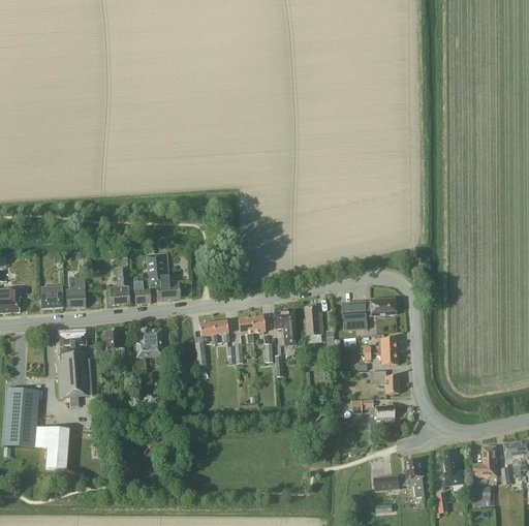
[(157,298),(179,297),(178,280),(168,281),(166,252),(146,254),(147,256),(147,264),(149,286),(156,286),(157,298)]
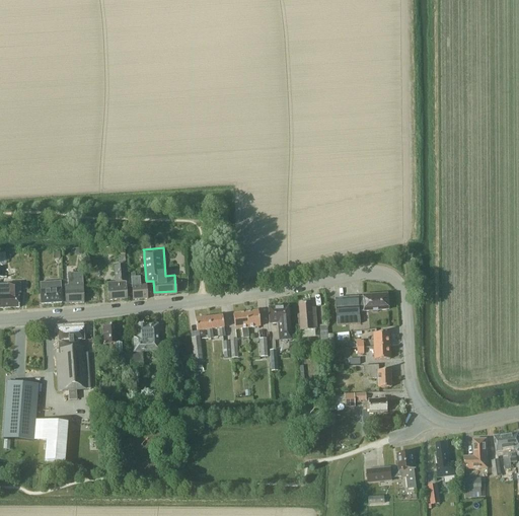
[(126,279),(127,279),(126,272),(125,263),(114,264),(115,280),(106,281),(108,298),(127,296),(126,279)]
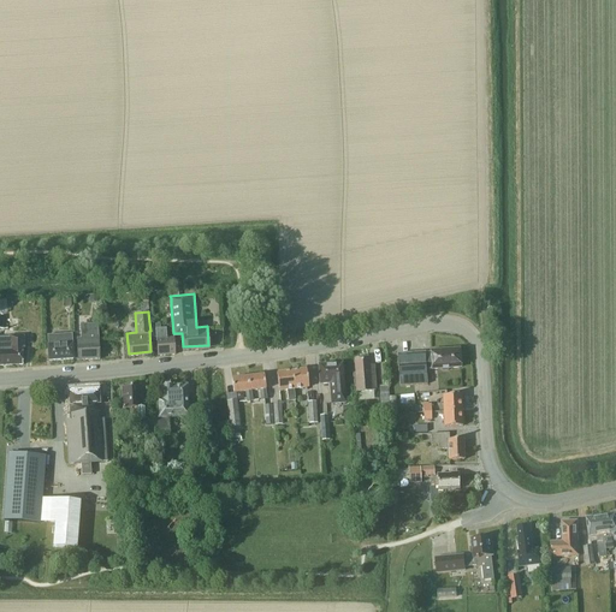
[(77,357),(99,356),(98,321),(80,322),(81,336),(76,336),(77,357)]
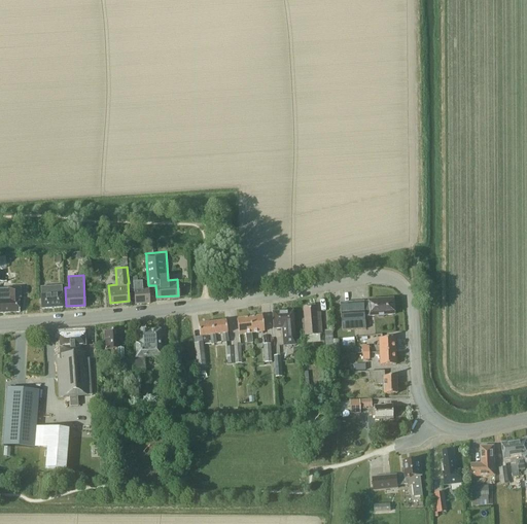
[(148,287),(142,287),(142,279),(133,279),(134,287),(135,302),(149,301),(148,287)]
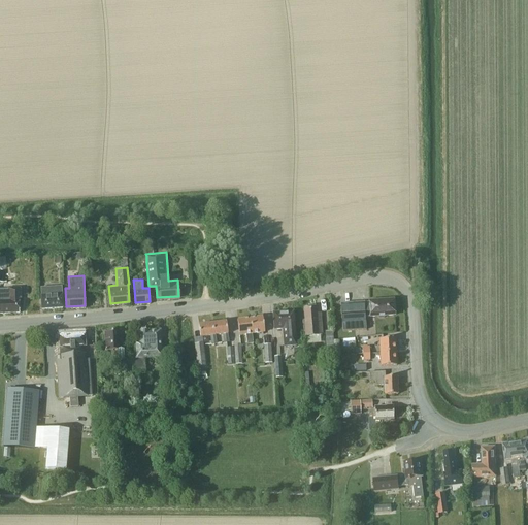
[(42,306),(63,305),(62,293),(61,285),(61,284),(40,285),(41,287),(41,294),(42,306)]
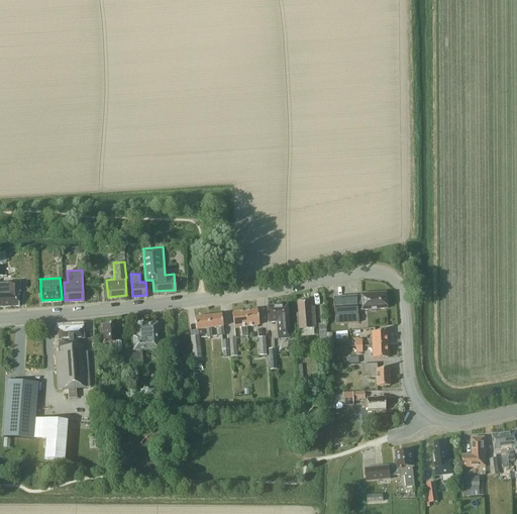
[(20,279),(7,280),(0,279),(0,292),(2,292),(2,305),(19,304),(18,290),(20,290),(20,279)]
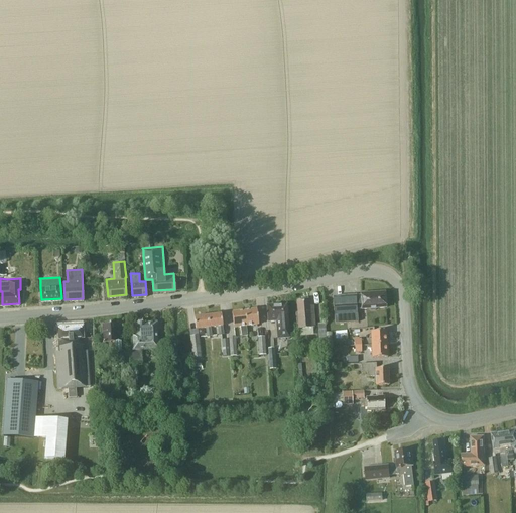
[(357,307),(369,306),(370,309),(375,308),(376,306),(385,305),(384,290),(361,292),(361,293),(333,295),(335,322),(358,319),(357,307)]
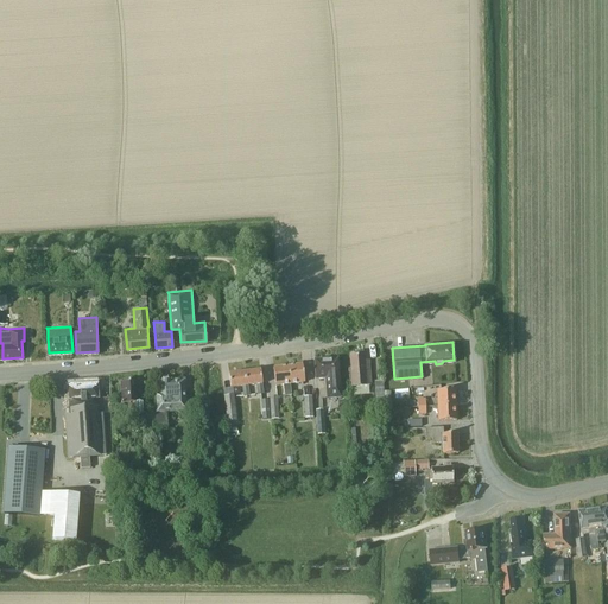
[(362,383),(371,382),(369,363),(365,364),(363,350),(349,351),(350,366),(348,366),(349,385),(362,383)]
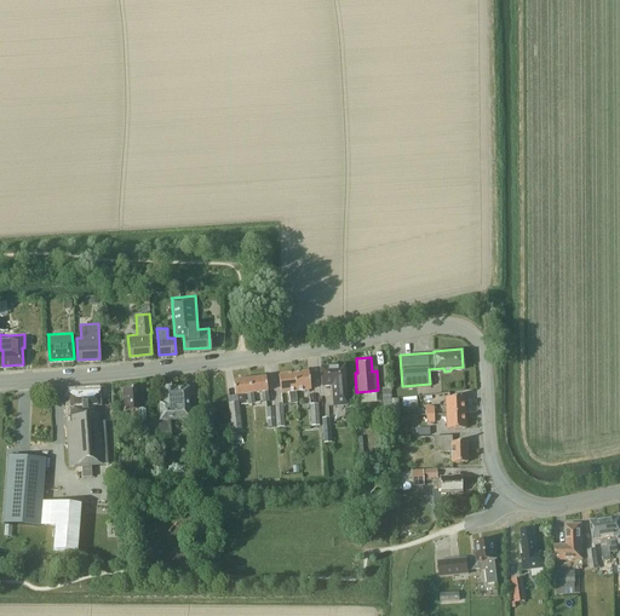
[(322,384),(332,383),(333,403),(346,403),(345,381),(346,381),(344,362),(321,364),(322,384)]
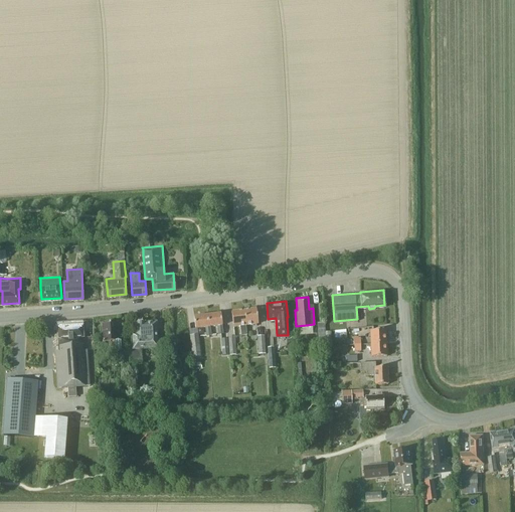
[(255,307),(243,308),(245,323),(258,322),(255,307)]
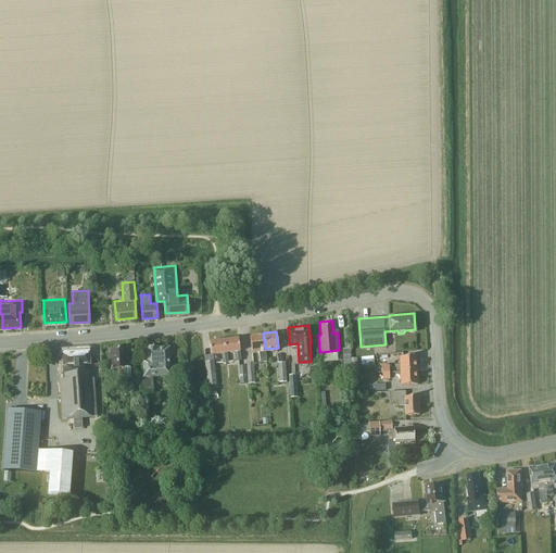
[(265,349),(263,332),(250,335),(252,351),(258,350),(260,361),(266,360),(265,349)]
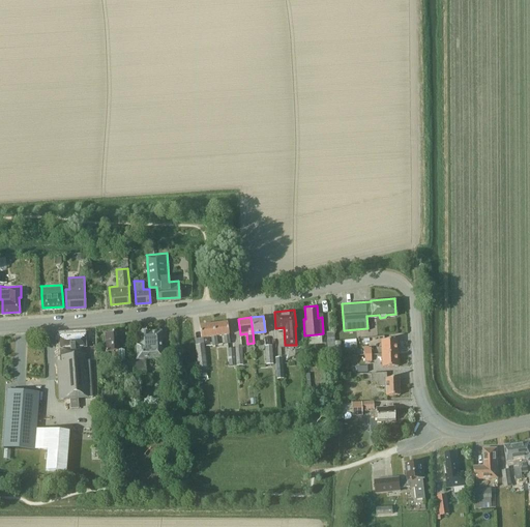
[(214,334),(215,334),(224,333),(225,342),(229,341),(228,332),(229,332),(227,320),(213,322),(214,334)]
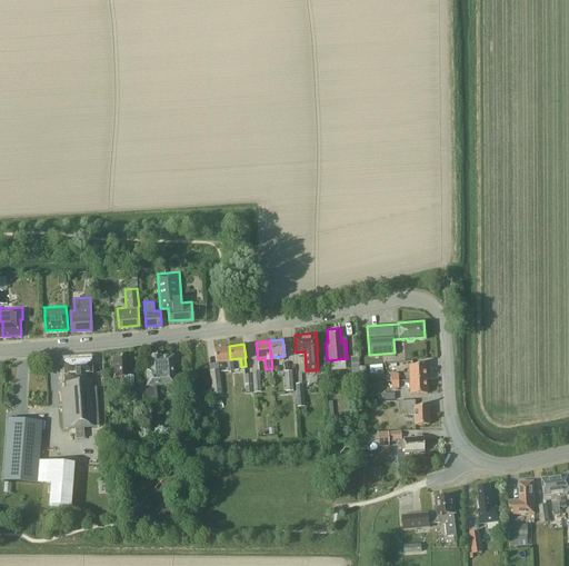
[(232,368),(231,359),(230,359),(229,346),(213,348),(216,361),(227,359),(228,369),(232,368)]
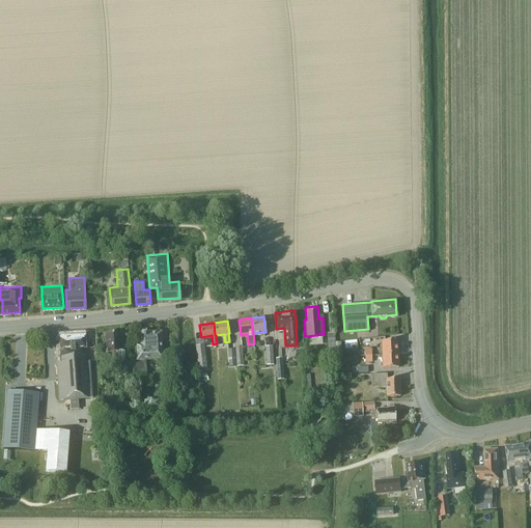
[(149,330),(146,328),(141,328),(138,331),(139,342),(135,343),(136,358),(133,359),(134,371),(146,371),(145,358),(163,357),(161,331),(149,331),(149,330)]
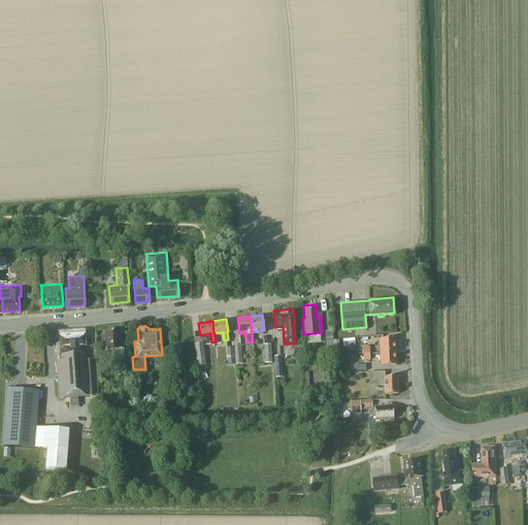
[(118,348),(119,367),(121,367),(121,368),(127,368),(126,347),(121,347),(120,329),(104,330),(105,349),(118,348)]
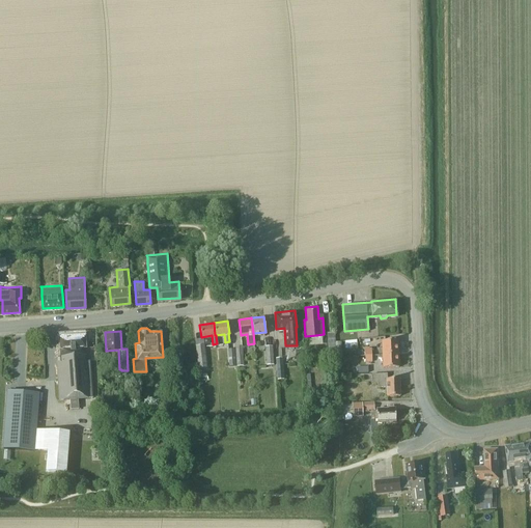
[(336,354),(334,331),(327,331),(328,355),(336,354)]
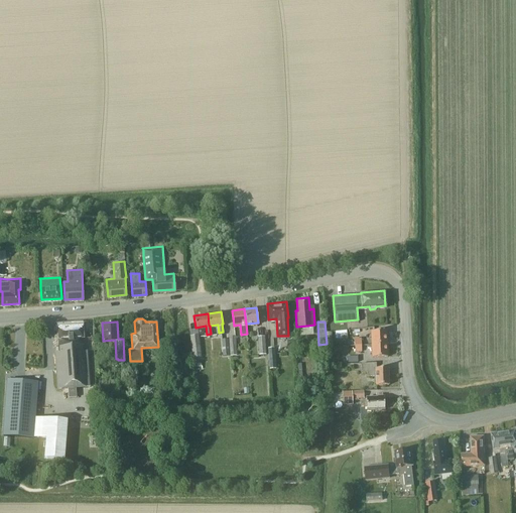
[(83,336),(84,336),(83,324),(56,326),(57,338),(58,338),(59,350),(55,351),(57,386),(68,386),(69,395),(76,395),(76,385),(90,385),(87,349),(84,349),(83,336)]
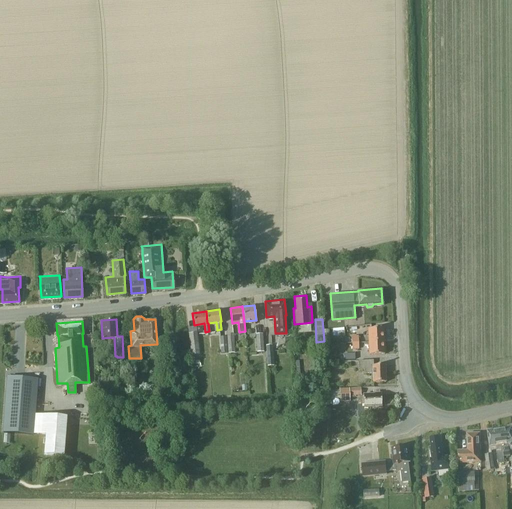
[(333,334),(344,333),(344,325),(332,327),(333,334)]
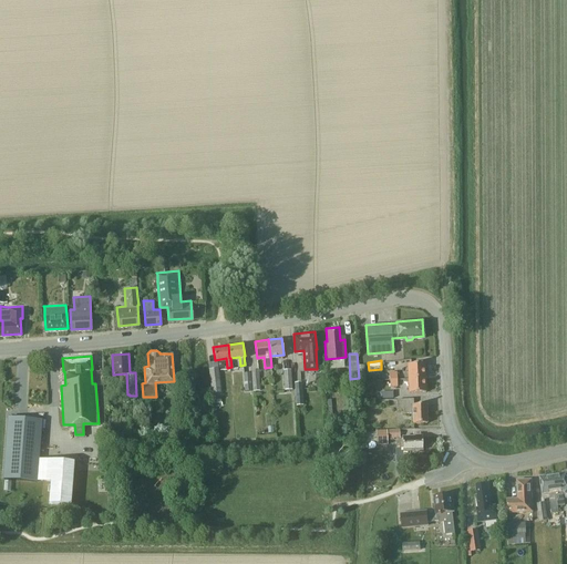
[(408,362),(408,377),(425,376),(424,361),(408,362)]
